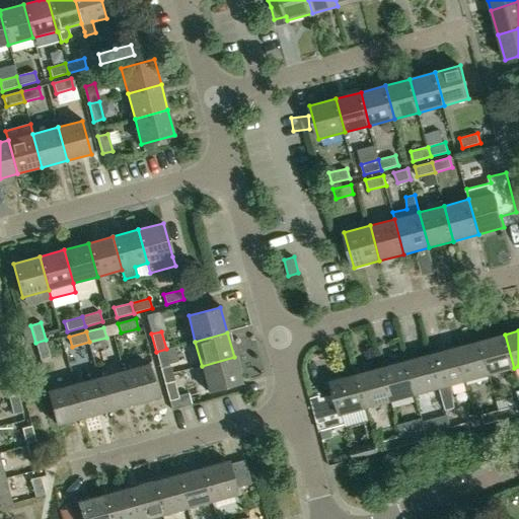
[(479,342),(489,375),(514,368),(505,335),(479,342)]
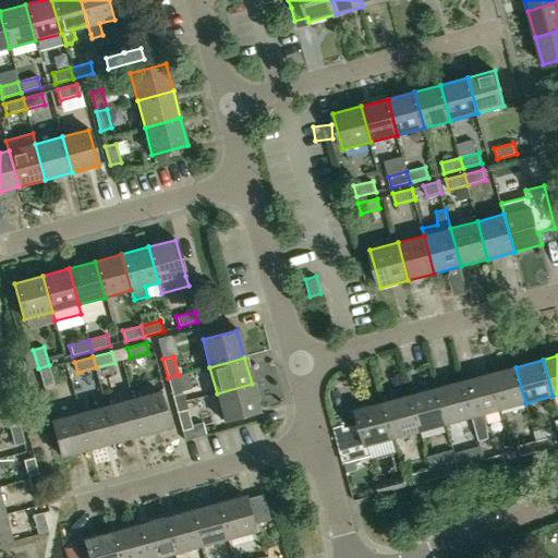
[(53,384),(49,365),(38,368),(44,387),(53,384)]
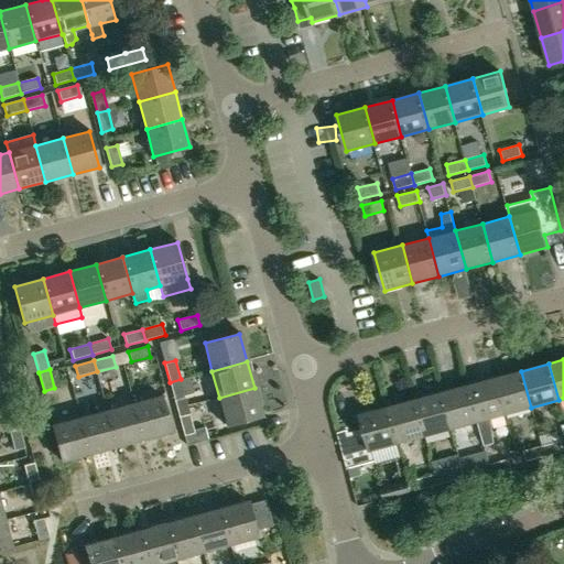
[(494,379),(503,415),(531,408),(521,371),(494,379)]
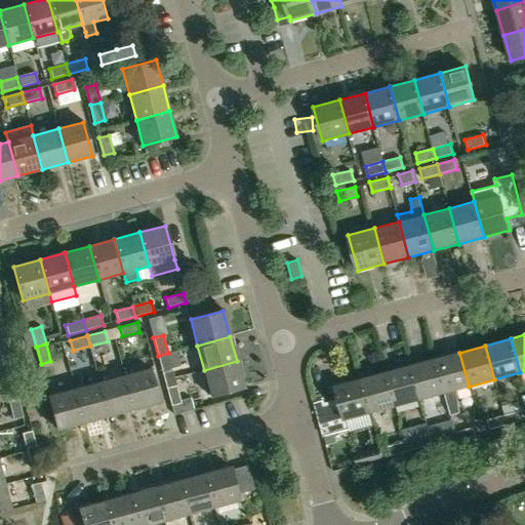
[(172,371),(168,353),(158,356),(162,373),(172,371)]
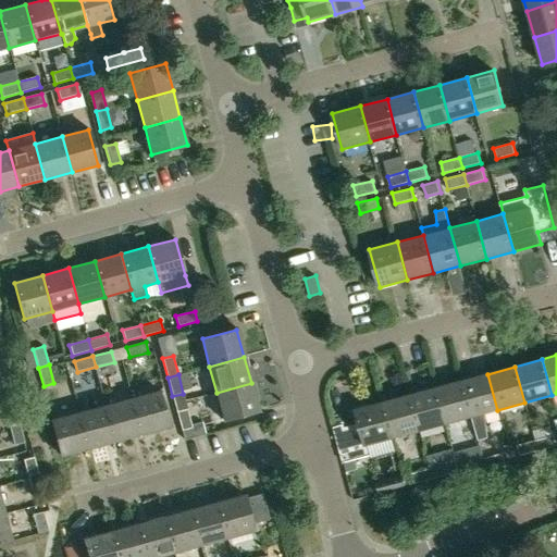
[(487,437),(483,413),(497,410),(487,374),(461,381),(471,417),(478,441),(487,437)]
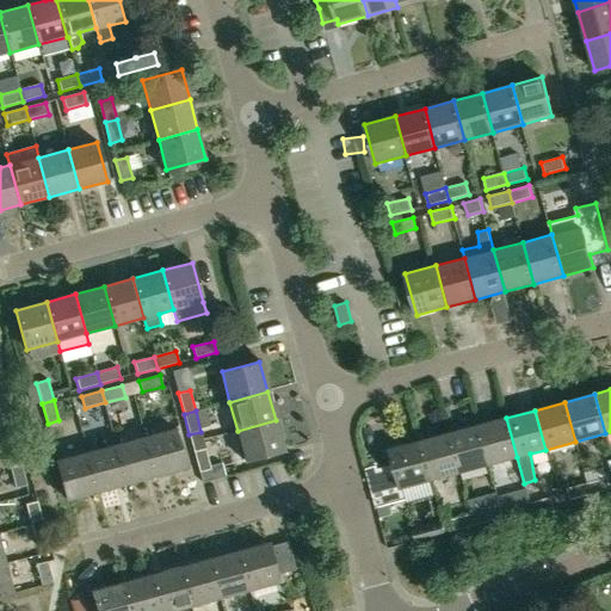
[(506,418),(477,426),(488,466),(517,457),(506,418)]
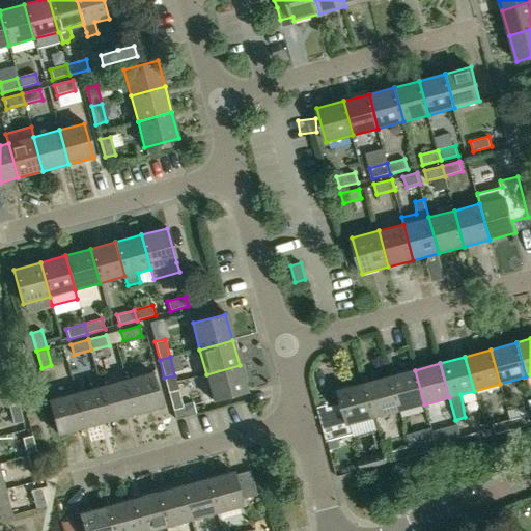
[(247,392),(240,365),(206,374),(214,401),(247,392)]
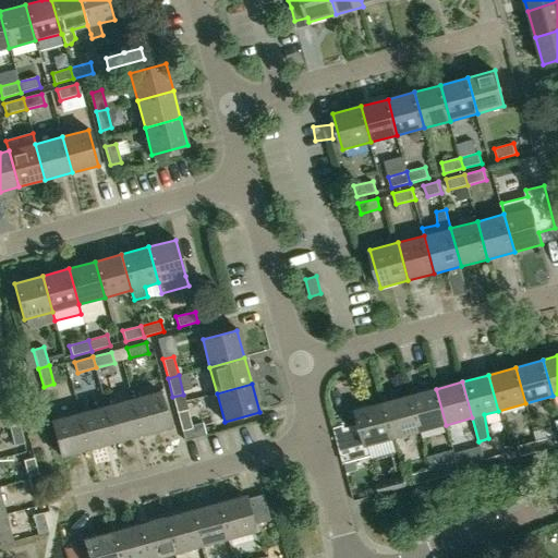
[(410,396),(420,432),(446,425),(436,389),(410,396)]
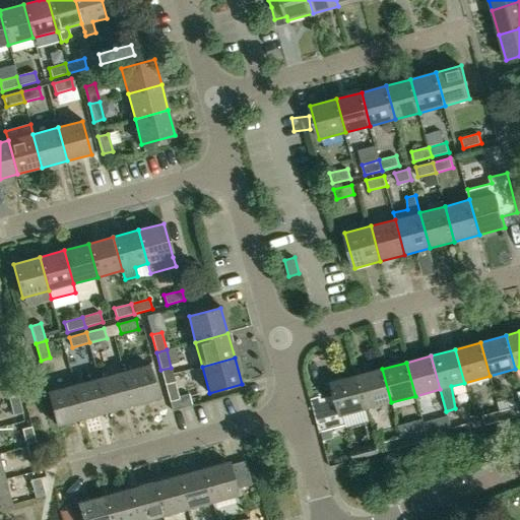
[(124,373),(133,405),(157,398),(149,366),(124,373)]
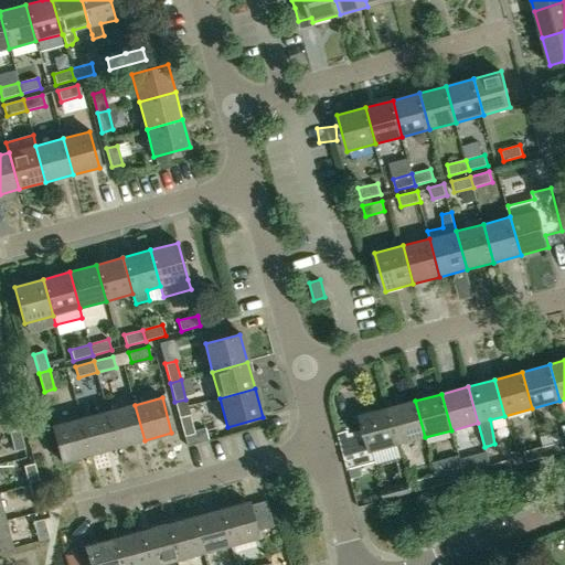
[(388,408),(398,445),(425,437),(415,401),(388,408)]
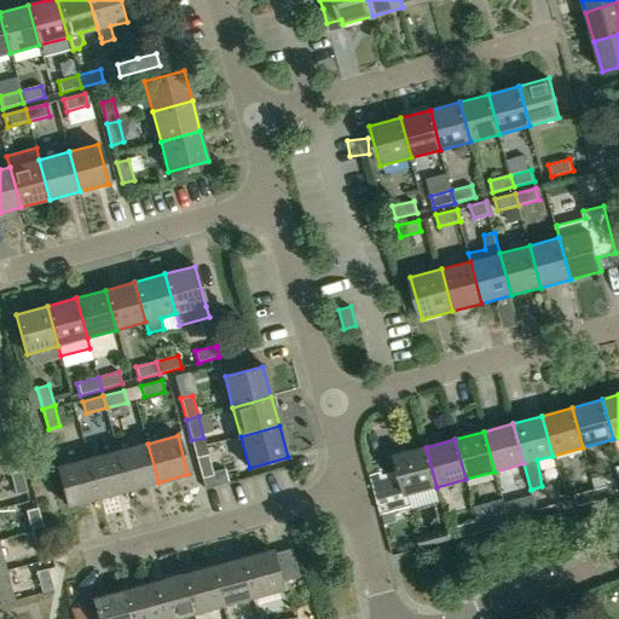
[(158,482),(148,444),(117,451),(128,490),(158,482)]
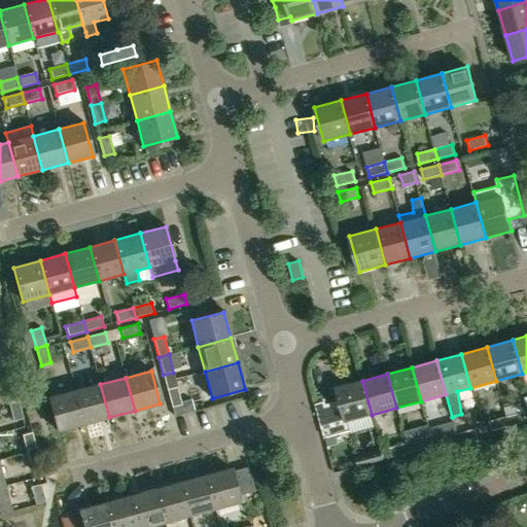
[(372,415),(362,381),(336,387),(345,421),(372,415)]
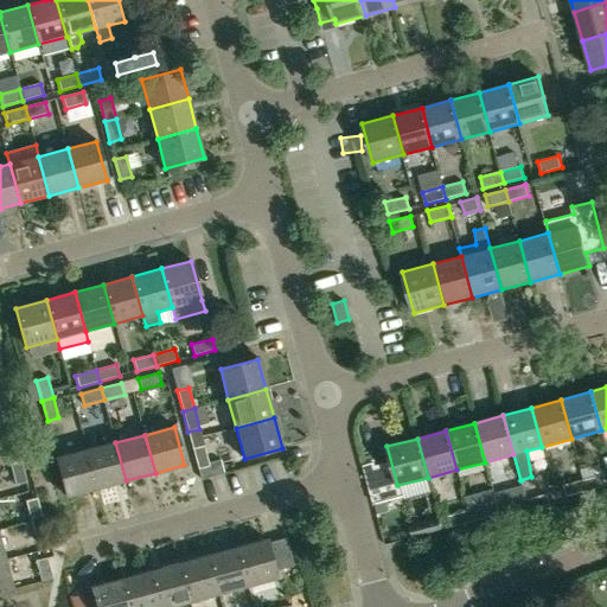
[(126,480),(115,442),(85,451),(96,489),(126,480)]
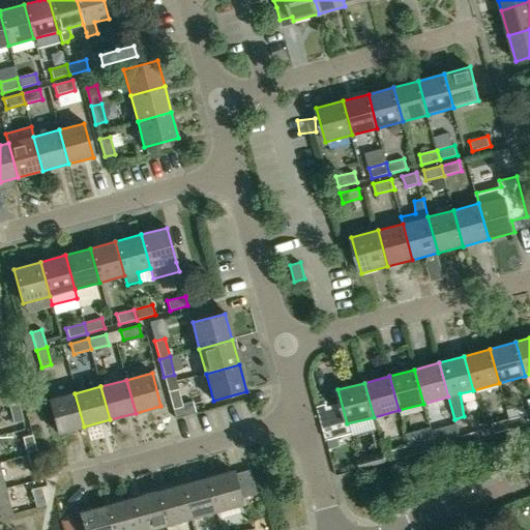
[(178,389),(168,391),(173,410),(183,407),(178,389)]
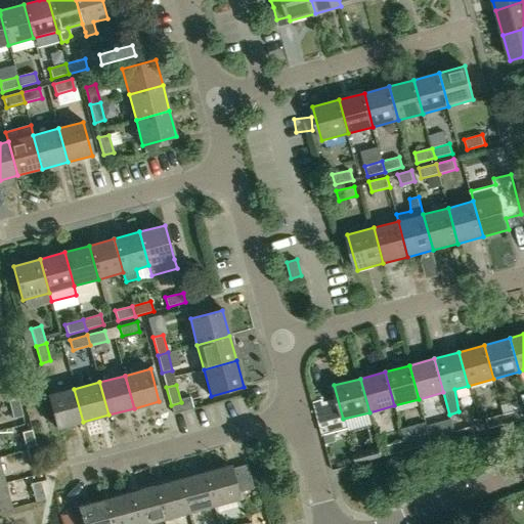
[(83,422),(74,389),(48,396),(57,429),(83,422)]
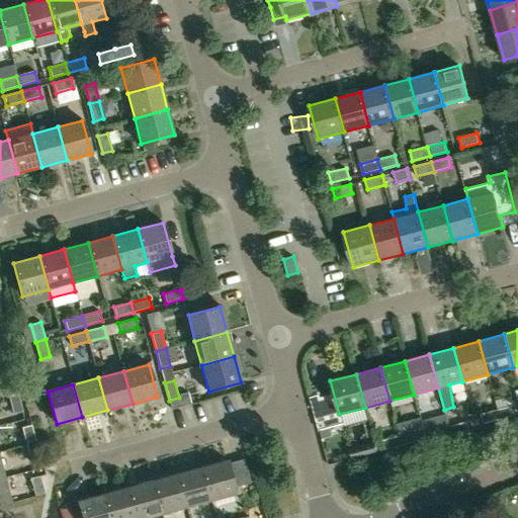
[(23,412),(18,395),(9,397),(13,414),(23,412)]
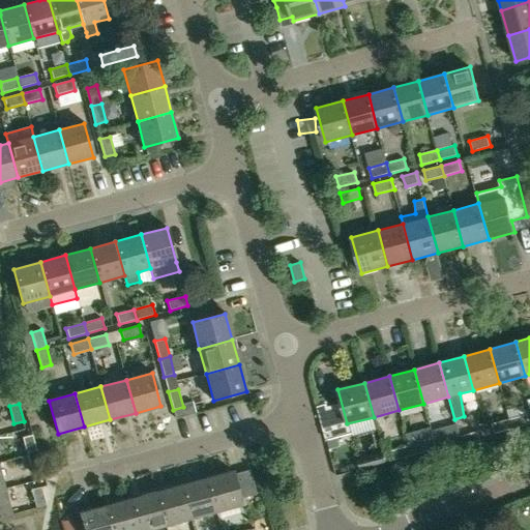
[(509,418),(511,429),(529,424),(527,414),(509,418)]
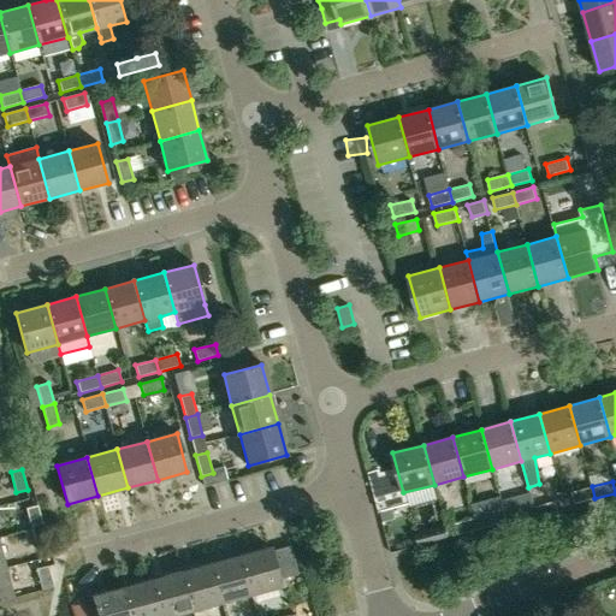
[(594,498),(592,486),(572,492),(574,504),(594,498)]
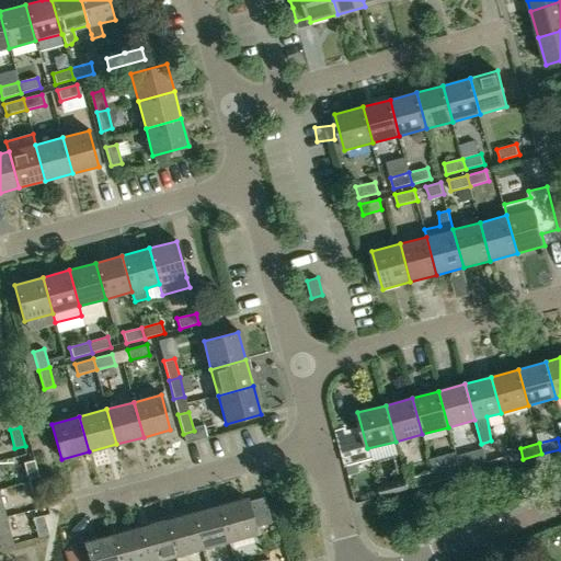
[(485,461),(489,472),(508,467),(506,456),(485,461)]
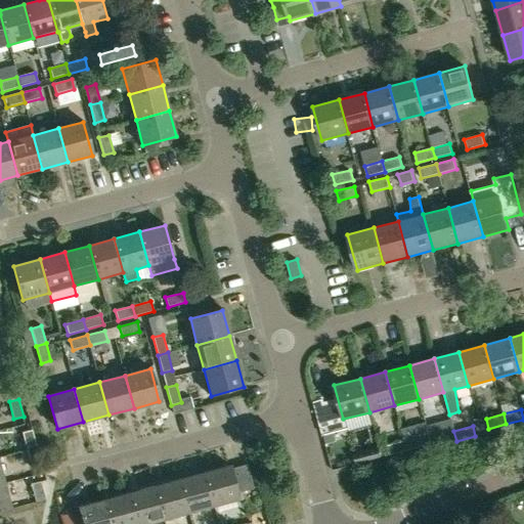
[(27,450),(37,447),(32,430),(23,433),(27,450)]
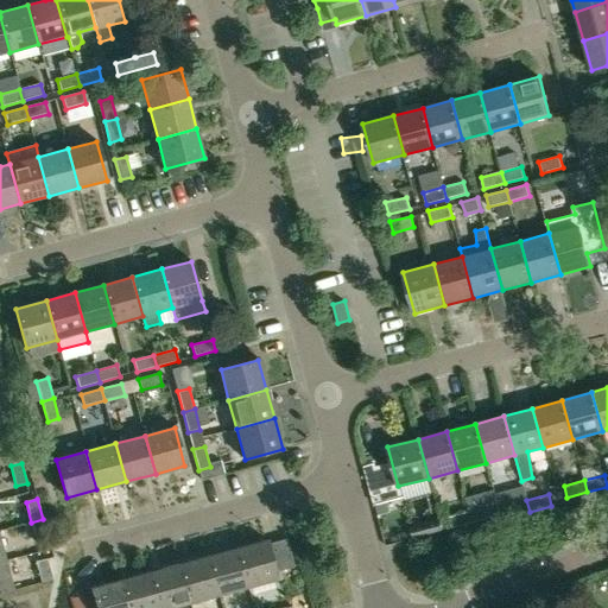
[(530,512),(526,500),(507,506),(511,518),(530,512)]
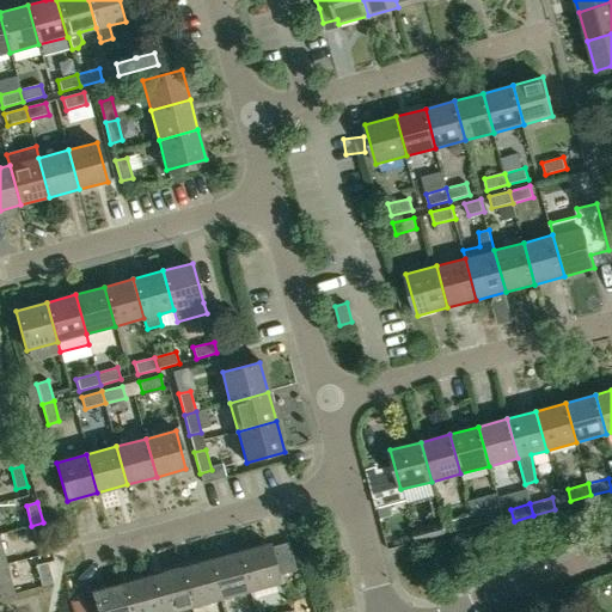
[(471,514),(475,527),(495,521),(493,509),(471,514)]
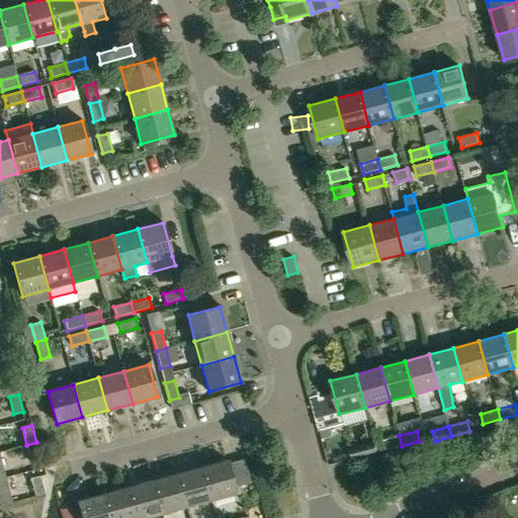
[(402,446),(399,435),(381,440),(384,450),(402,446)]
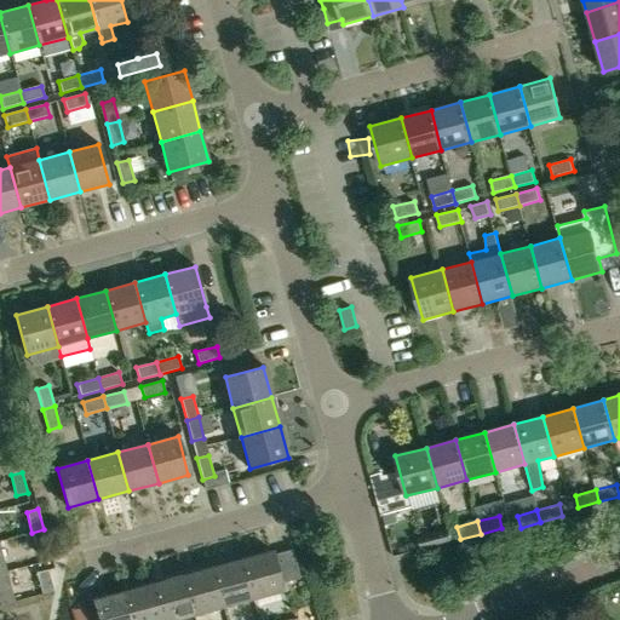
[(44,529),(32,533),(38,554),(49,551),(44,529)]
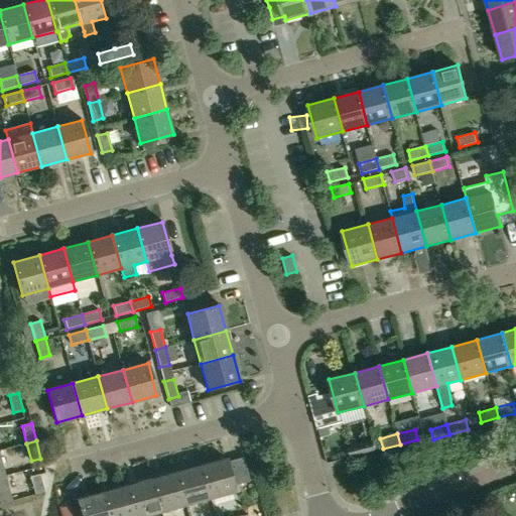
[(348,447),(351,458),(376,450),(374,440),(348,447)]
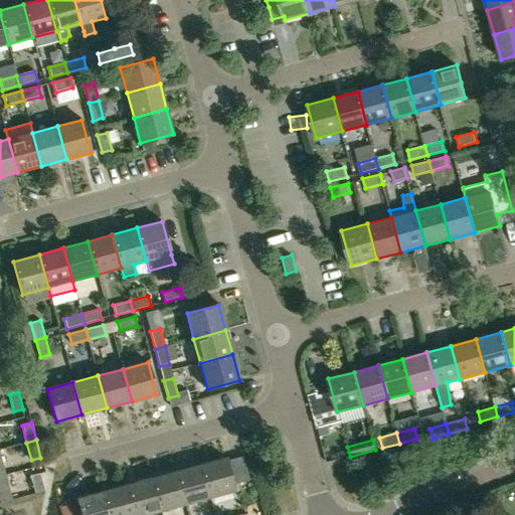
[(200,465),(209,498),(234,491),(233,484),(249,480),(242,456),(226,461),(225,458),(200,465)]
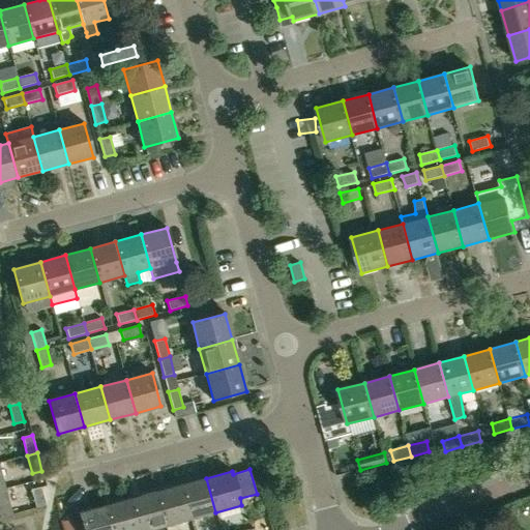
[(181,484),(190,519),(215,512),(206,478),(181,484)]
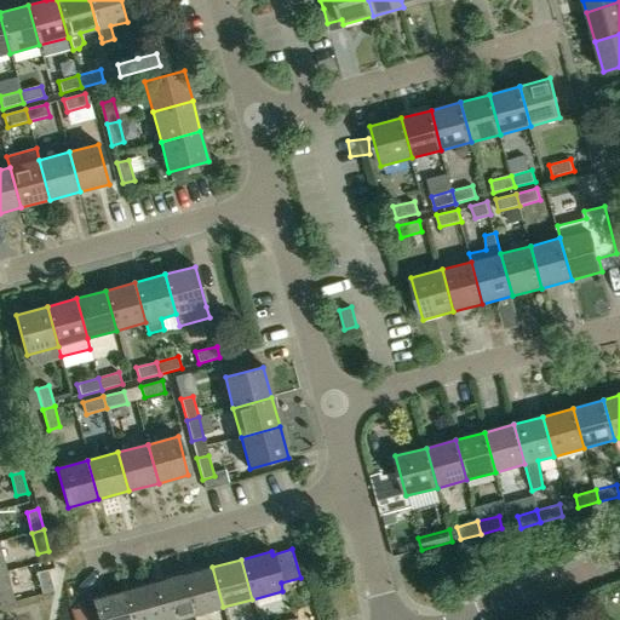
[(183,575),(194,615),(223,607),(212,567),(183,575)]
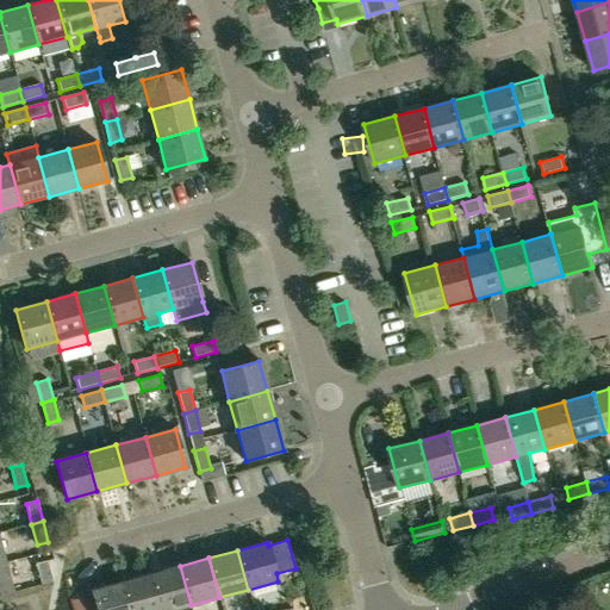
[(48,561),(36,564),(41,583),(53,580),(48,561)]
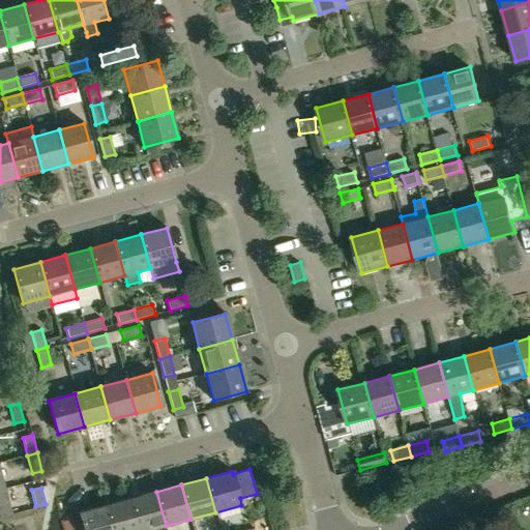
[(0,489),(0,518),(10,516),(3,489),(0,489)]
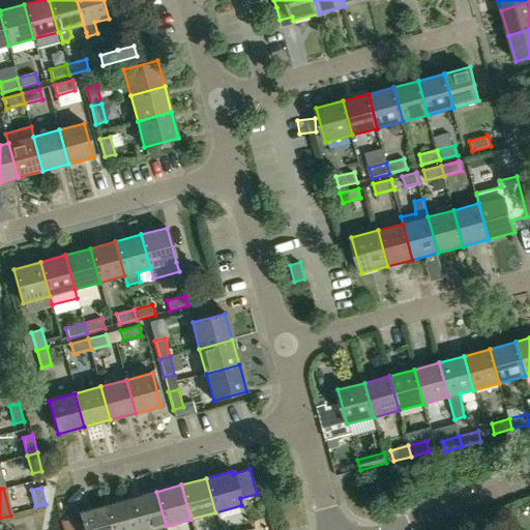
[(149,529),(166,526),(156,492),(130,498),(139,529),(149,529)]
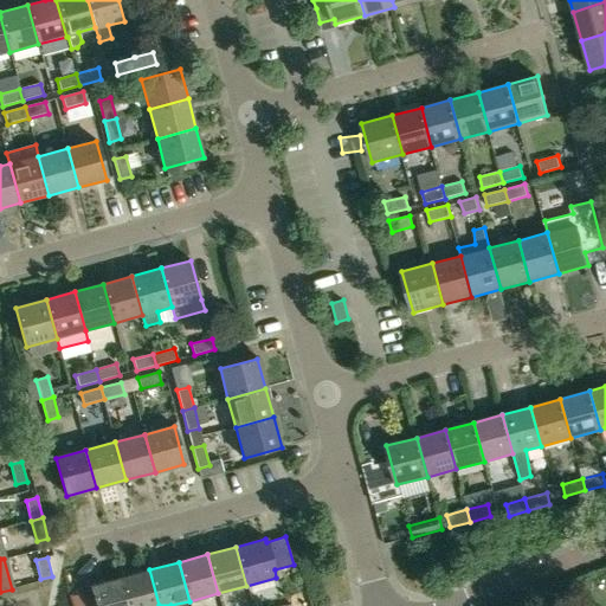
[(159,605),(149,569),(121,578),(128,605),(159,605)]
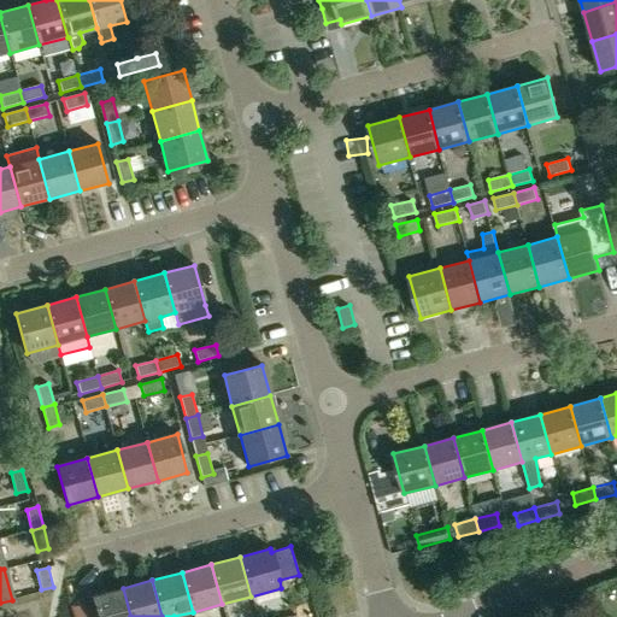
[(130,616),(123,588),(93,597),(98,616),(130,616)]
